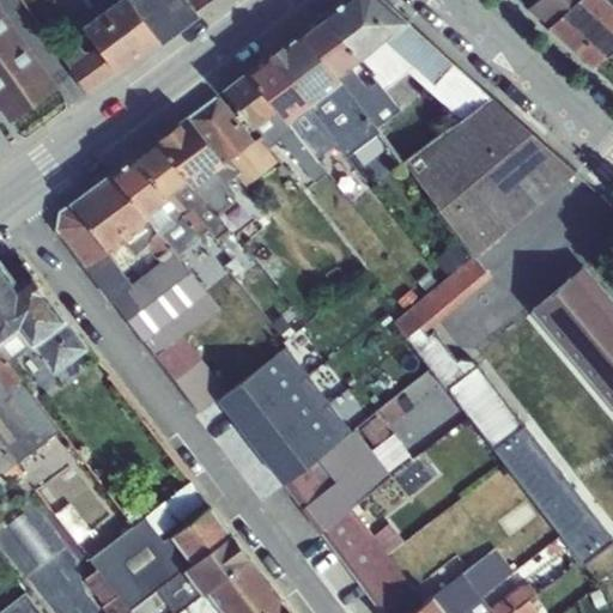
[(117,0),(99,13),(84,25),(86,29),(117,71),(161,38),(131,0),(117,0)]
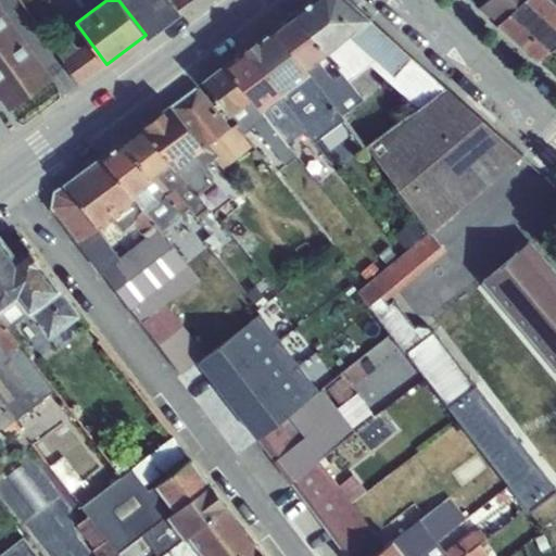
[(80,0),(90,12),(106,0),(80,0)]
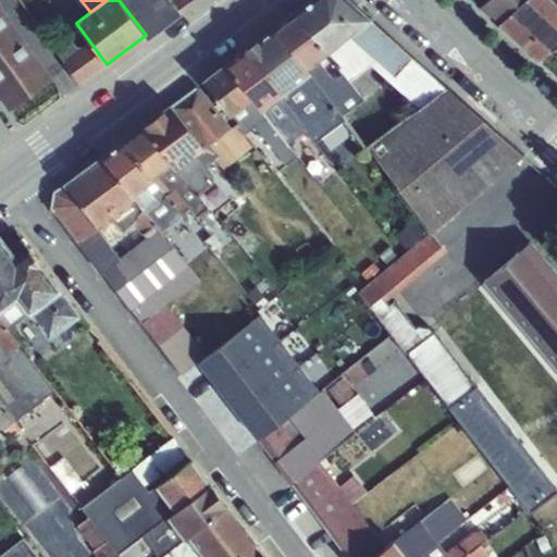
[(178,10),(177,10),(171,0),(119,0),(146,35),(178,10)]
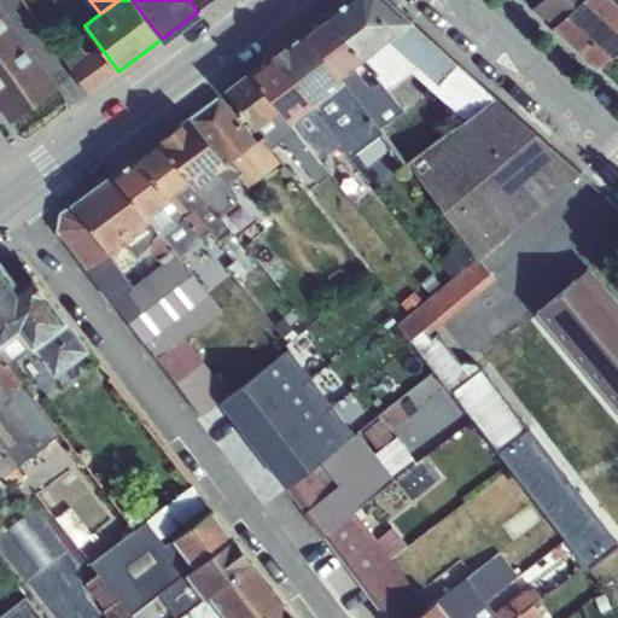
[(190,0),(197,11),(210,0),(190,0)]
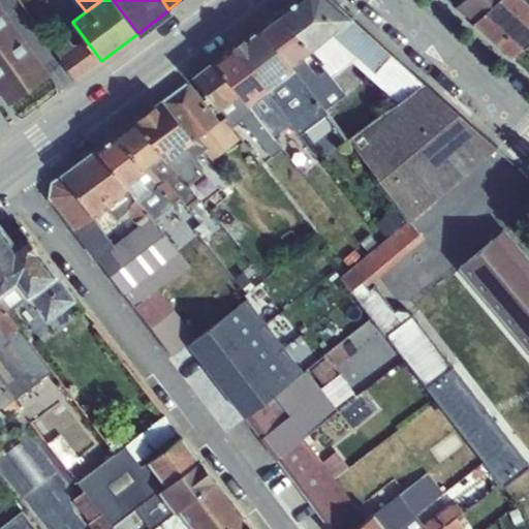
[(333,33),(353,18),(332,0),(294,0),(280,11),(311,50),(333,33)]
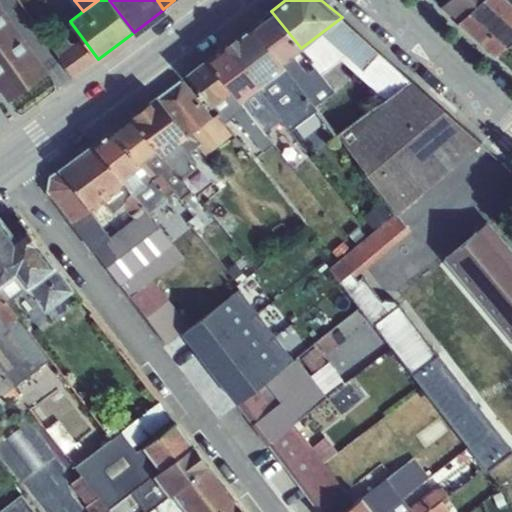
[(447,0),(441,6),(494,56),(511,42),(511,3),(508,0),(447,0)]
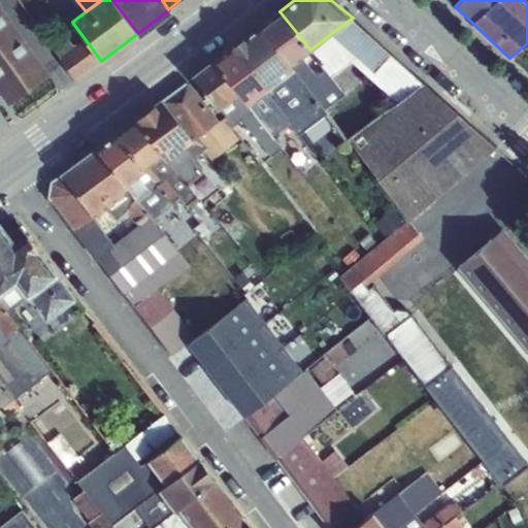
[(0,91),(8,103),(50,73),(0,5),(0,91)]
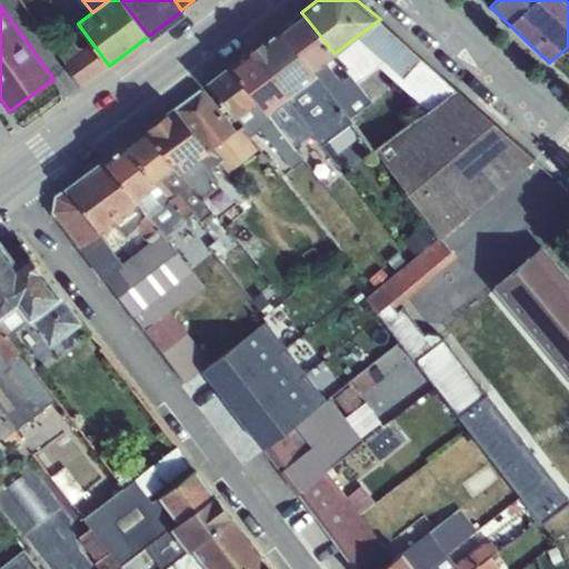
[(335,53),(301,12),(280,29),(312,70),(335,53)]
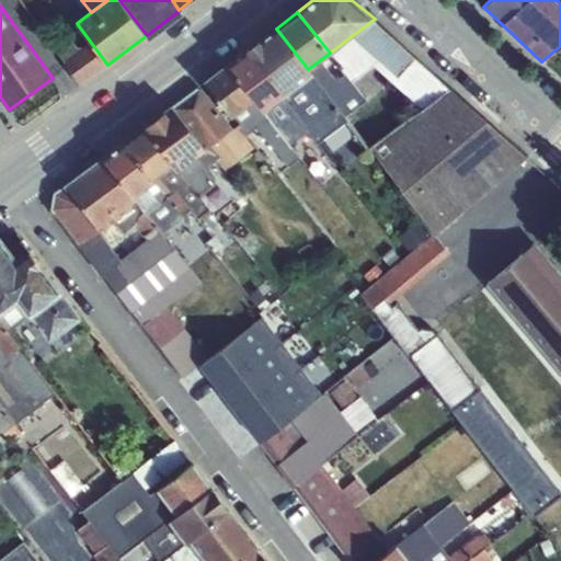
[(352,80),(374,64),(424,109),(451,88),(413,56),(375,19),(330,53),(352,80)]
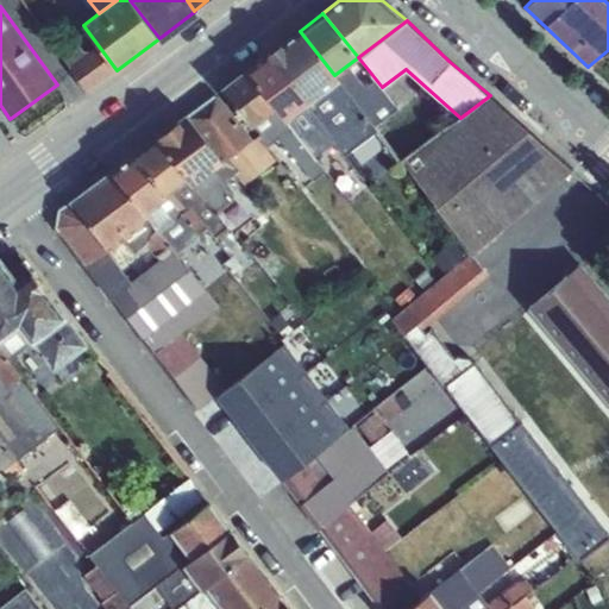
[(87,92),(117,70),(86,29),(57,50),(87,92)]
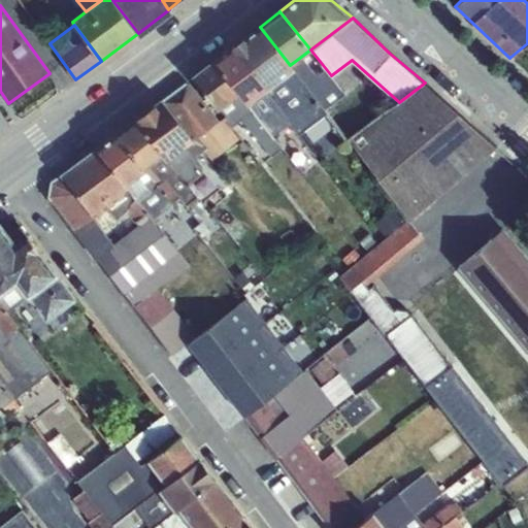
[(236,44),(269,88),(294,69),(290,65),(260,27),(236,44)]
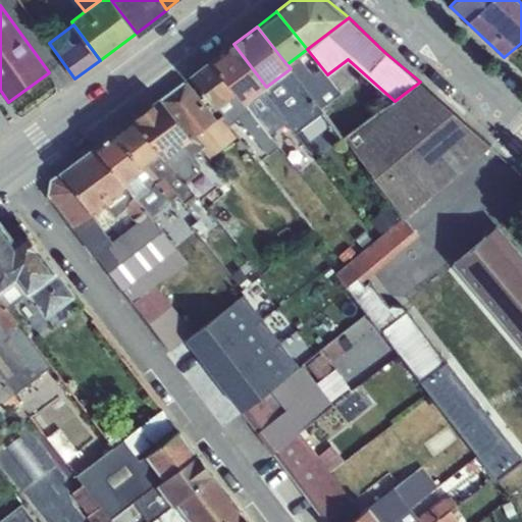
[(266,87),(233,44),(211,60),(238,93),(245,102),(252,97),(262,90),(266,87)]
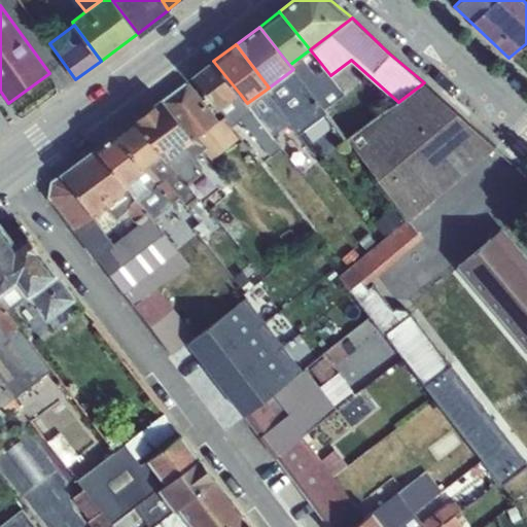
[(330,75),(310,49),(289,65),(293,69),(323,108),(344,93),(330,75)]
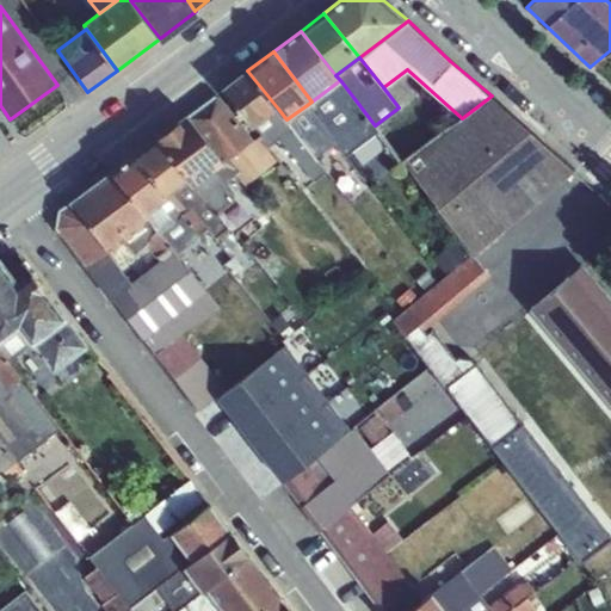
[(278,109),(247,71),(224,88),(252,127),(278,109)]
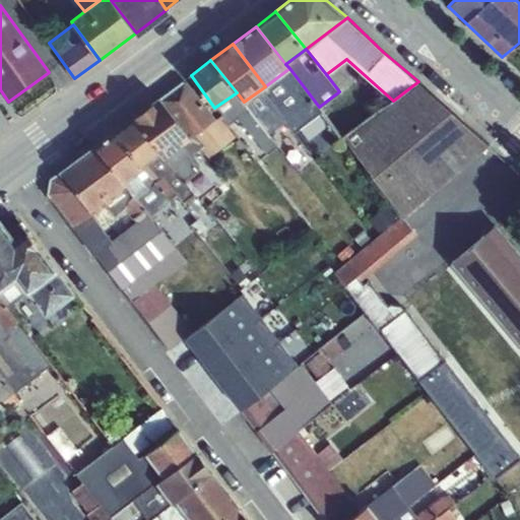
[(319,107),(289,68),(265,86),(261,89),(294,131),(322,111),(319,107)]
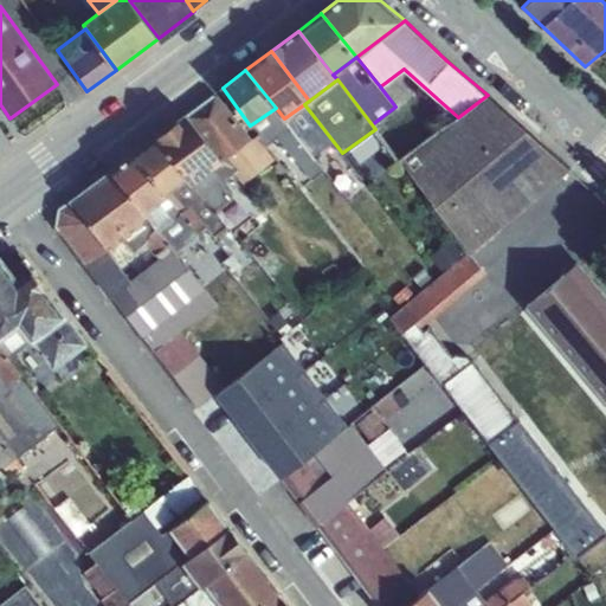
[(250,126),(223,88),(217,92),(269,159),(276,156),(265,143),(250,126)]
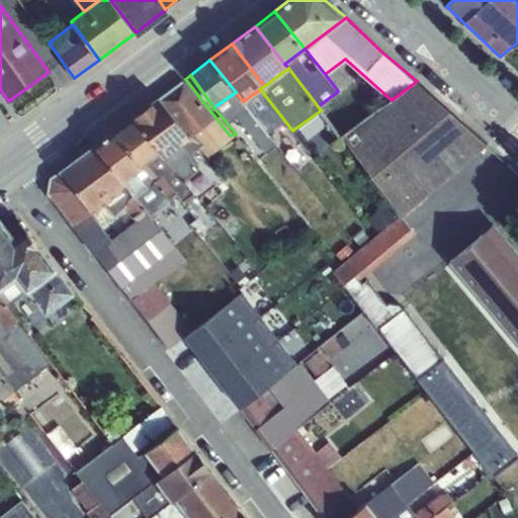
[(185,79),(159,97),(190,138),(192,136),(205,153),(230,136),(185,79)]
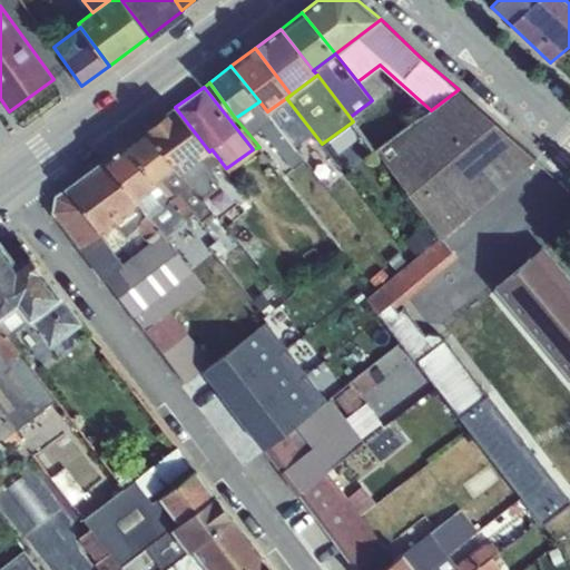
[(377,151),(442,237),(536,159),(459,89),(431,110),(377,151)]
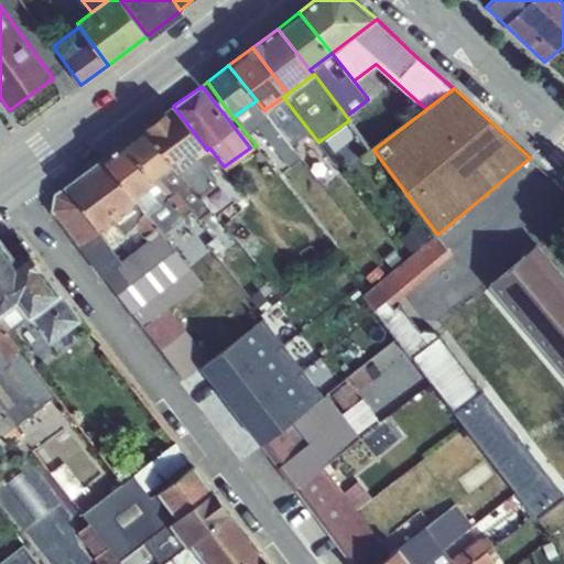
[(257,100),(232,117),(247,133),(259,126),(290,165),(301,156),(301,158),(313,148),(284,111),(277,110),(272,105),(264,110),(257,100)]
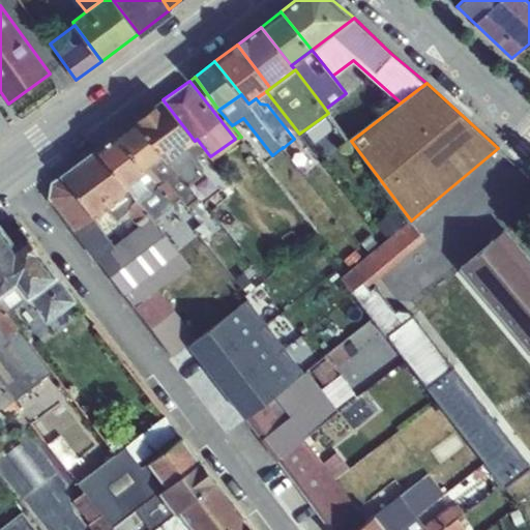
[(136,119),(162,154),(168,160),(185,147),(195,141),(163,99),(162,99),(137,118),(136,119)]
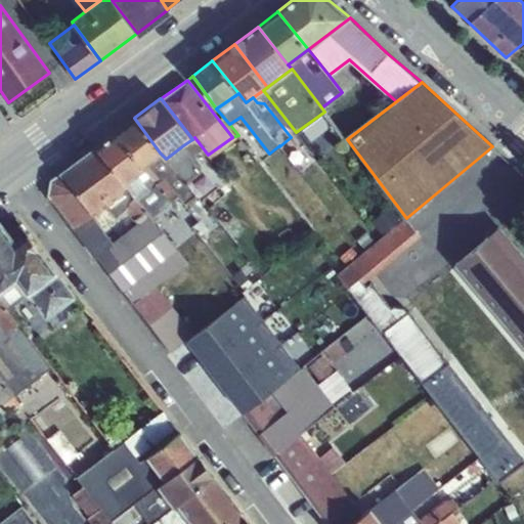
[(160,153),(134,118),(116,132),(143,165),(160,153)]
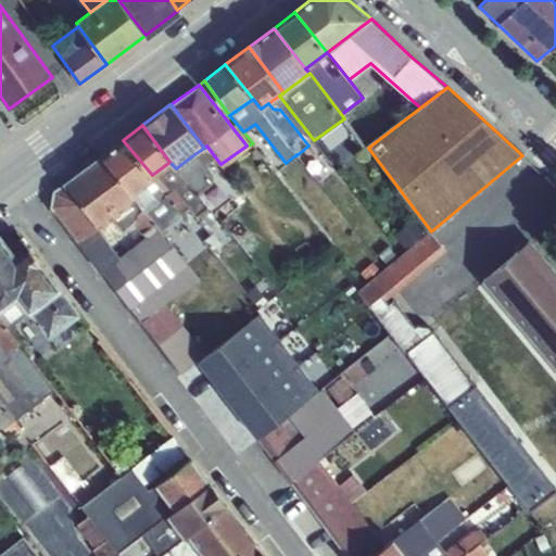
[(154,178),(152,175),(123,140),(102,155),(134,196),(154,178)]
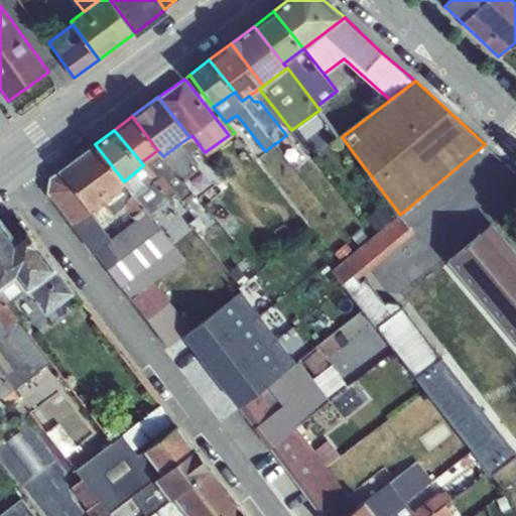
[(180,143),(163,156),(171,166),(186,183),(194,191),(197,197),(202,191),(200,187),(208,180),(199,167),(180,143)]
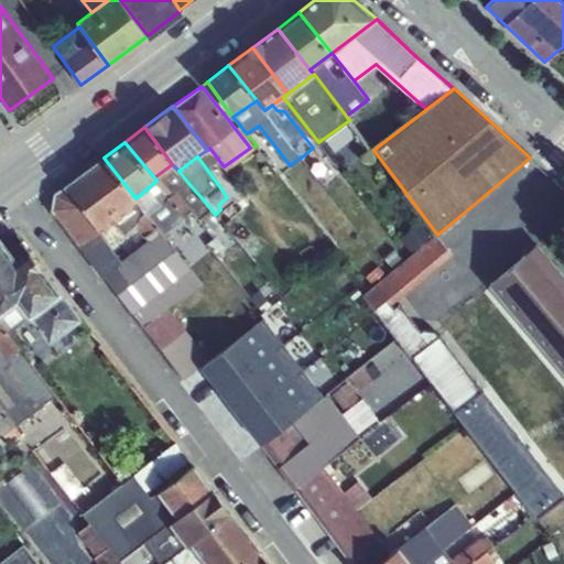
[(137,199),(136,198),(104,158),(66,186),(56,194),(53,209),(79,245),(98,231),(105,226),(106,228),(112,223),(134,207),(131,203),(136,199),(137,199)]
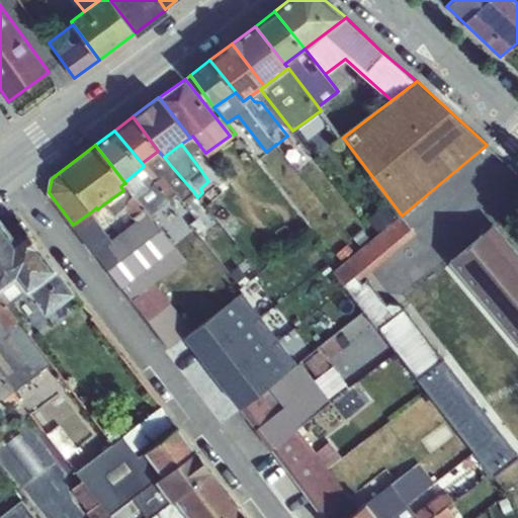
[(142,163),(144,166),(170,199),(176,194),(182,202),(194,192),(187,184),(164,157),(158,151),(142,163)]
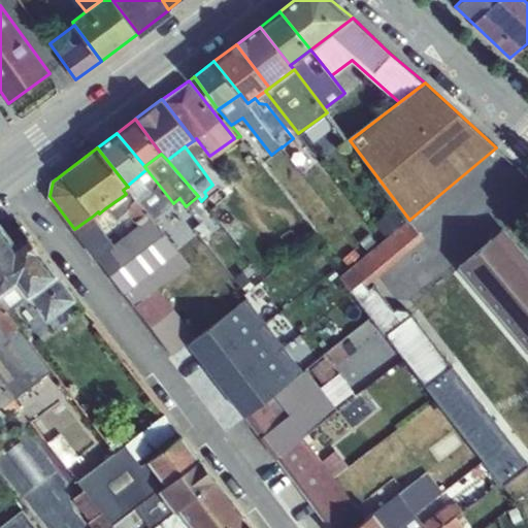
[(127,187),(137,200),(159,227),(169,219),(179,231),(184,236),(194,228),(199,223),(186,206),(179,198),(173,203),(146,169),(127,186),(128,187),(127,187)]
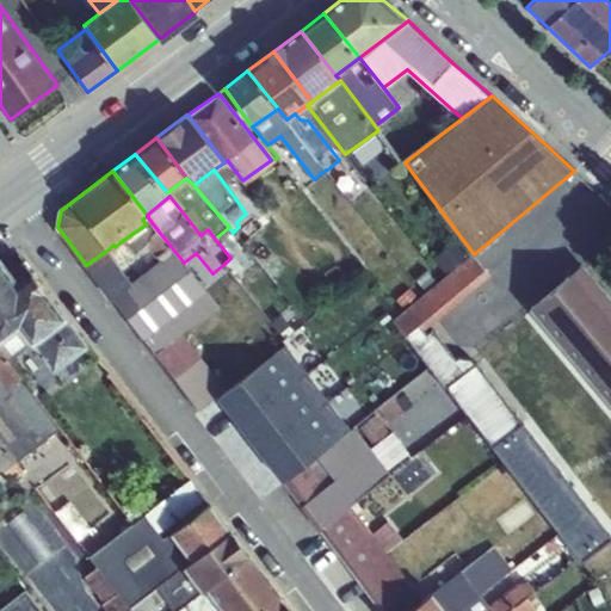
[(86,265),(144,338),(154,352),(183,332),(191,326),(193,327),(218,307),(184,263),(159,232),(147,216),(142,220),(146,224),(122,241),(134,254),(148,245),(160,260),(133,284),(106,251),(86,265)]
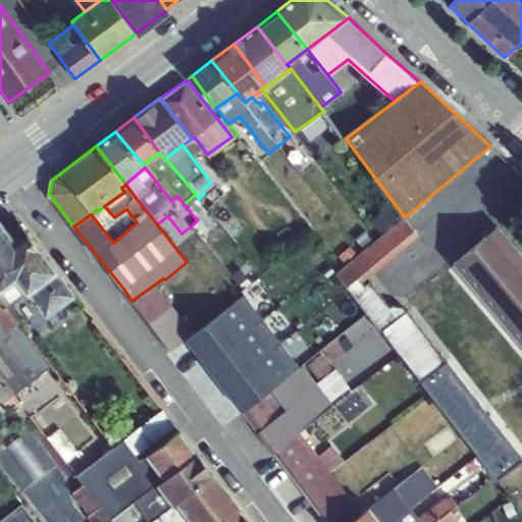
[(370,220),(383,235),(401,220),(388,206),(370,220)]
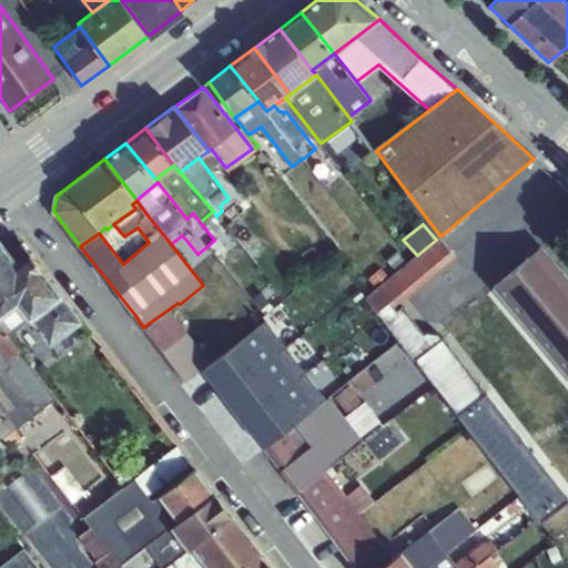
[(376,312),(382,318),(399,303),(456,255),(440,236),(436,240),(417,255),(389,277),(376,288),(371,292),(366,296),(376,312)]
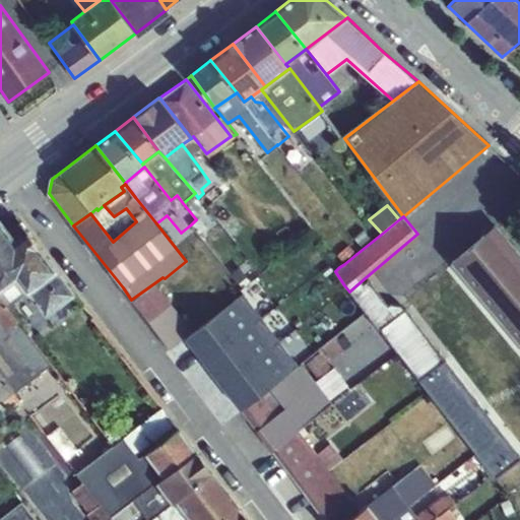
[(196,219),(191,224),(219,259),(228,254),(196,219)]
